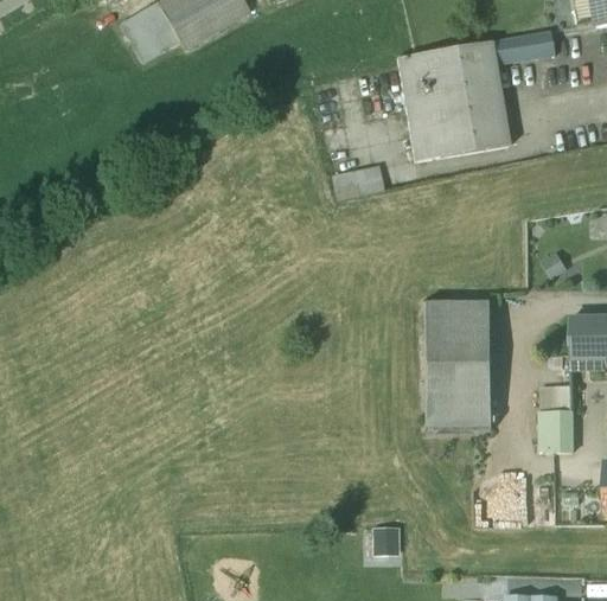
[(121,21),(140,57),(177,34),(157,0),(121,21)]
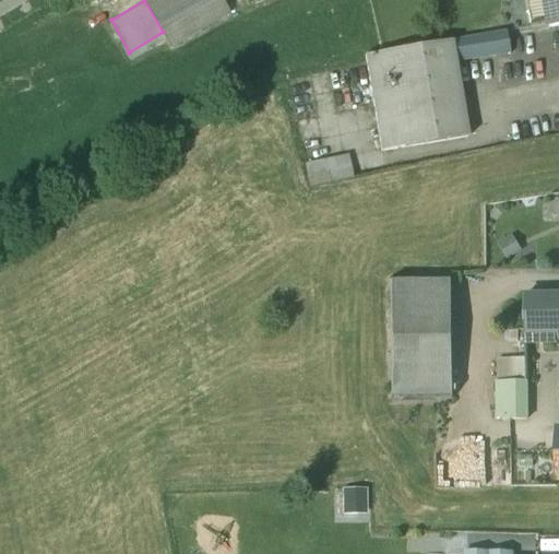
[(144,0),(163,32),(169,43),(230,8),(225,0),(144,0)]
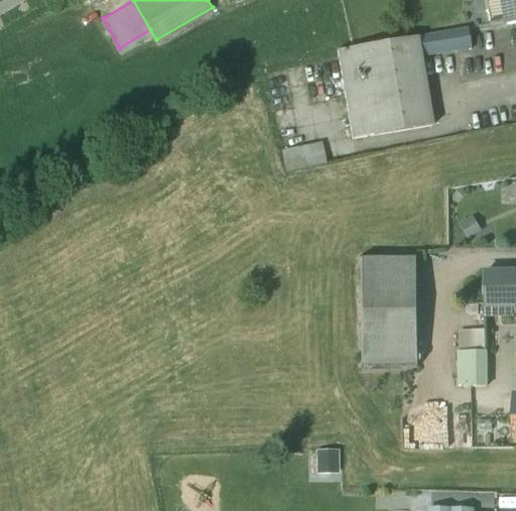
[(502,0),(506,19),(507,19),(515,17),(515,0),(502,0)]
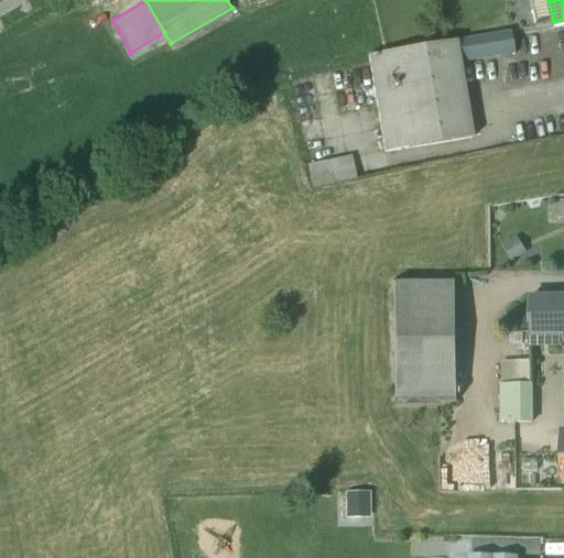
[(508,30),(455,39),(458,55),(469,55),(512,48),(508,30)]
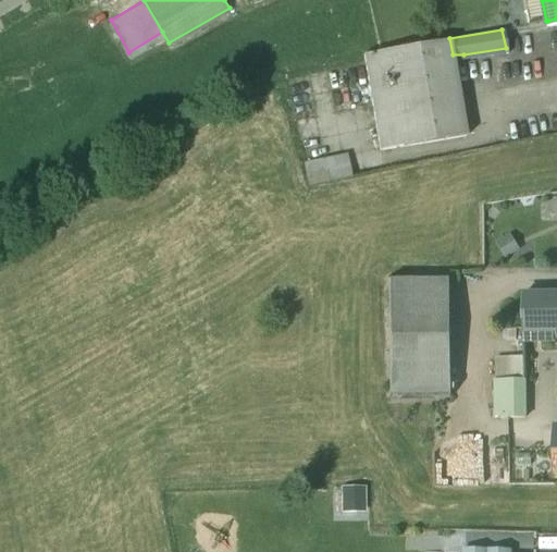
[(449,37),(362,51),(380,146),(466,132),(453,54),(449,38),(449,37)]
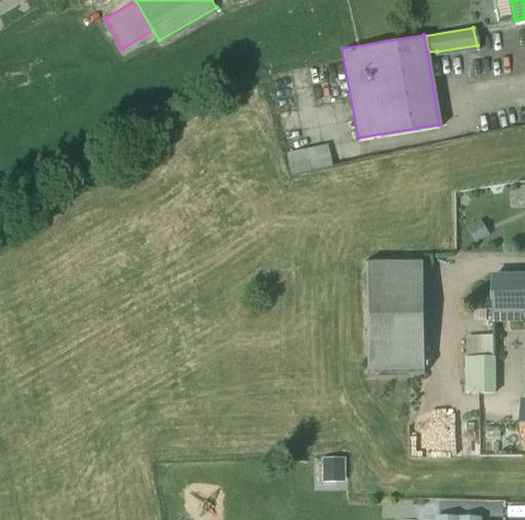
[(327,140),(286,150),(292,173),(333,163),(327,140)]
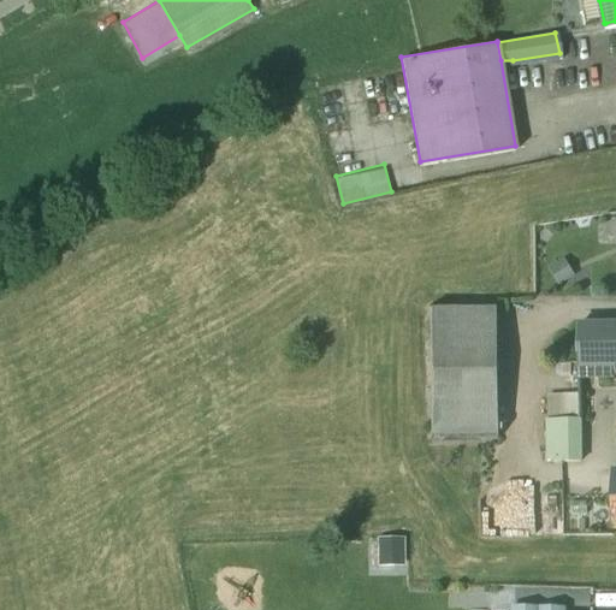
[(497,437),(496,298),(431,300),(432,437),(497,437)]
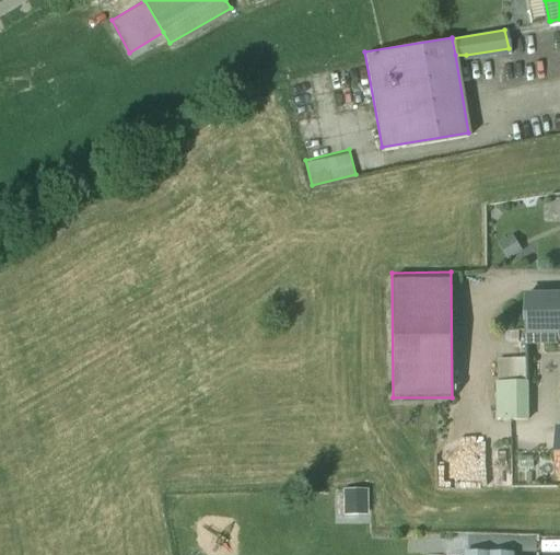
[(559,292),(525,292),(525,325),(526,325),(527,337),(527,338),(557,338),(557,331),(559,330),(559,292)]
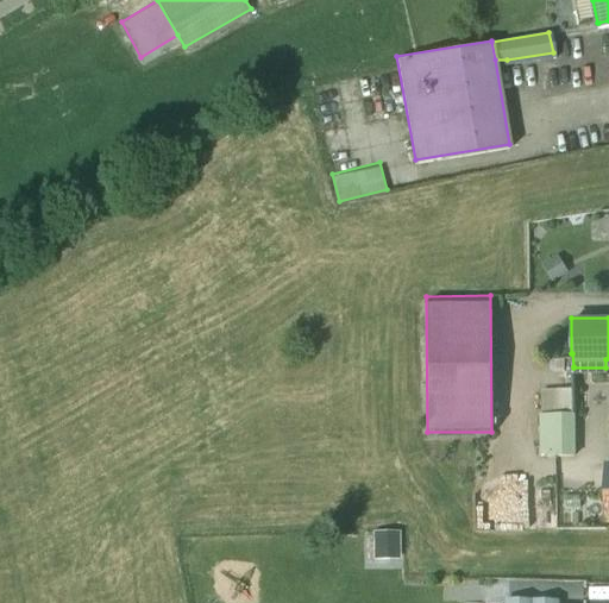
[(571,353),(542,355),(542,412),(573,412),(573,368),(573,366),(572,353),(571,353)]
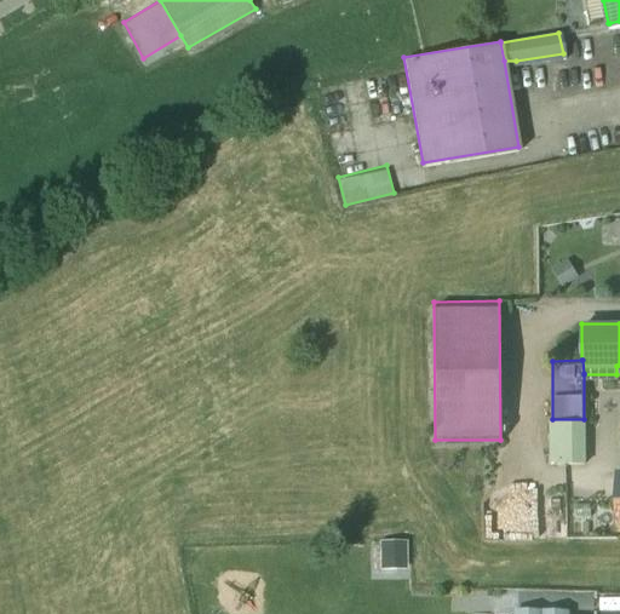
[(584,419),(552,419),(554,460),(584,459),(584,419)]
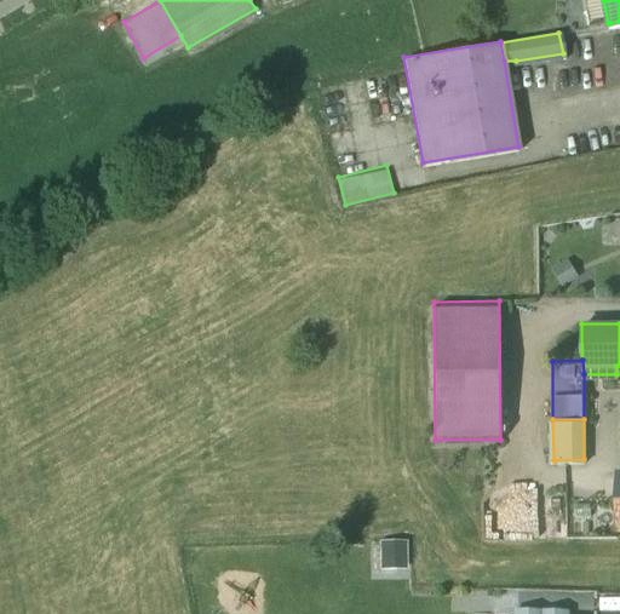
[(391,541),(374,543),(375,566),(392,564),(392,557),(408,556),(408,540),(391,541)]
